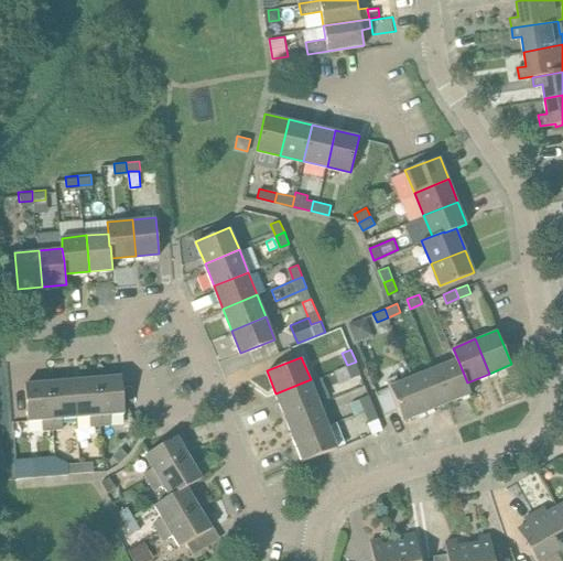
[(471,392),(467,383),(457,358),(434,367),(448,401),(471,392)]
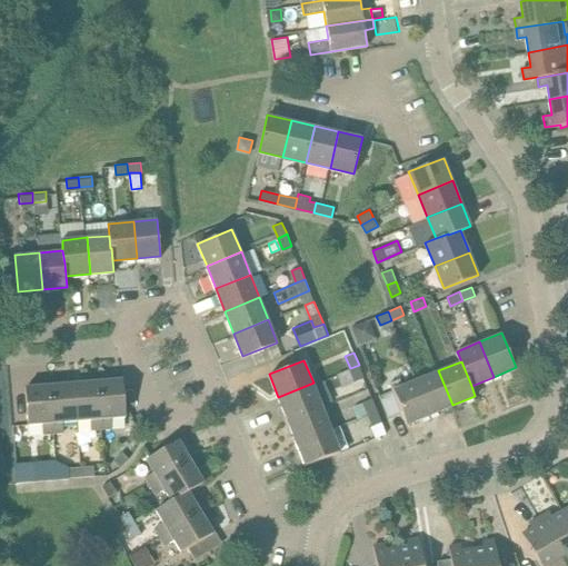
[(359,365),(350,368),(355,380),(364,377),(359,365)]
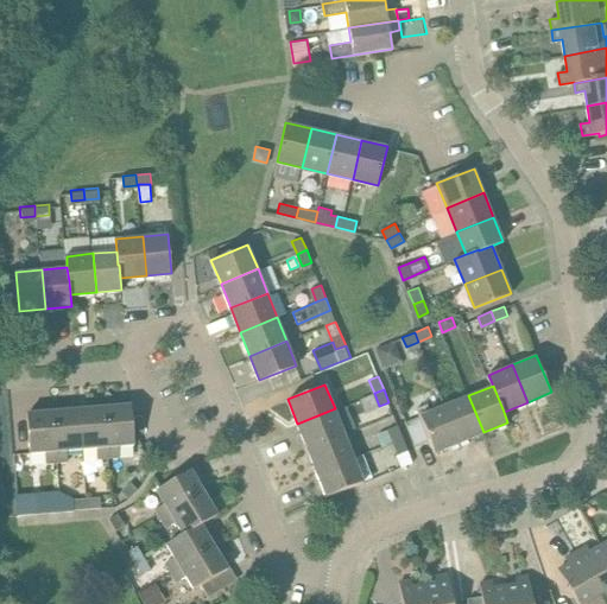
[(484,432),(468,395),(444,405),(460,442),(484,432)]
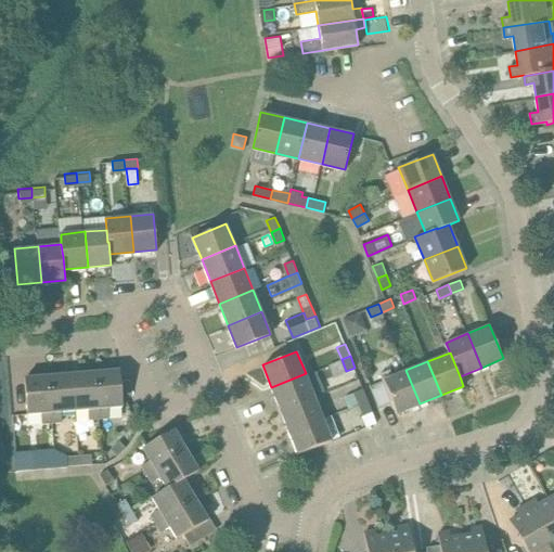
[(113,363),(95,366),(100,416),(110,415),(108,406),(124,405),(119,369),(113,370),(113,363)]
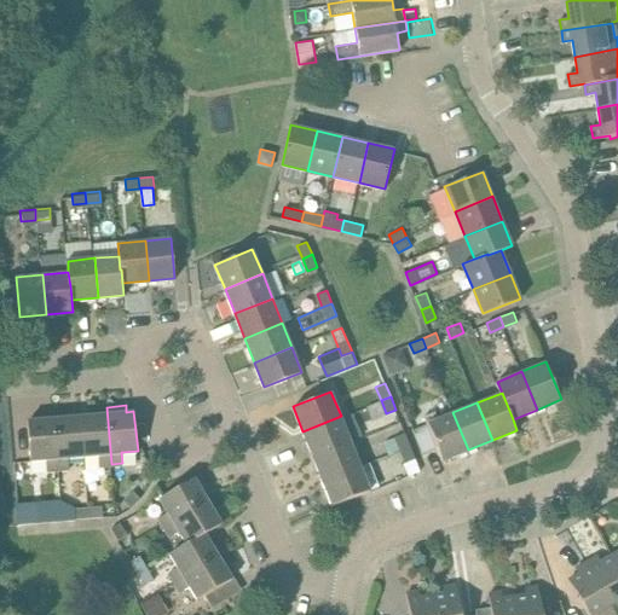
[(111,464),(107,407),(87,408),(87,415),(80,416),(84,454),(98,453),(99,464),(111,464)]
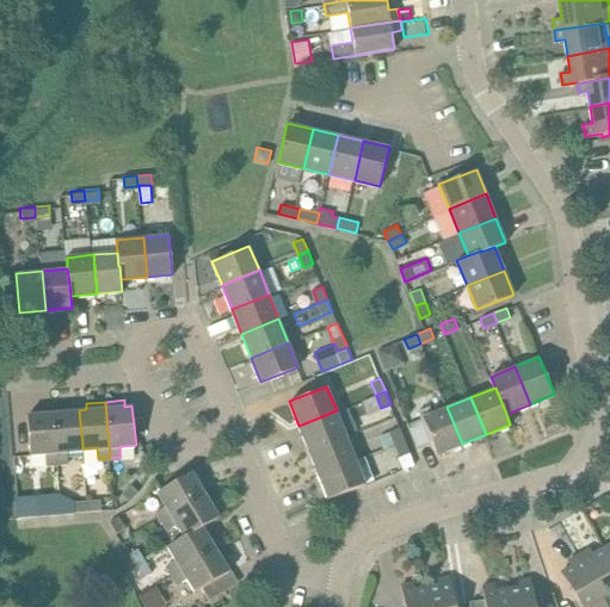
[(410,425),(411,428),(419,450),(433,444),(437,454),(462,444),(447,407),(444,408),(433,413),(430,406),(419,410),(423,419),(414,422),(410,425)]
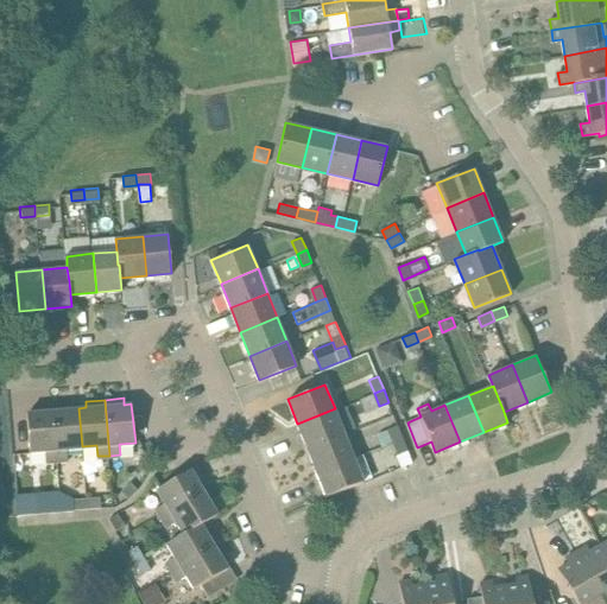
[(68,447),(82,446),(78,408),(54,411),(57,459),(68,458),(68,447)]
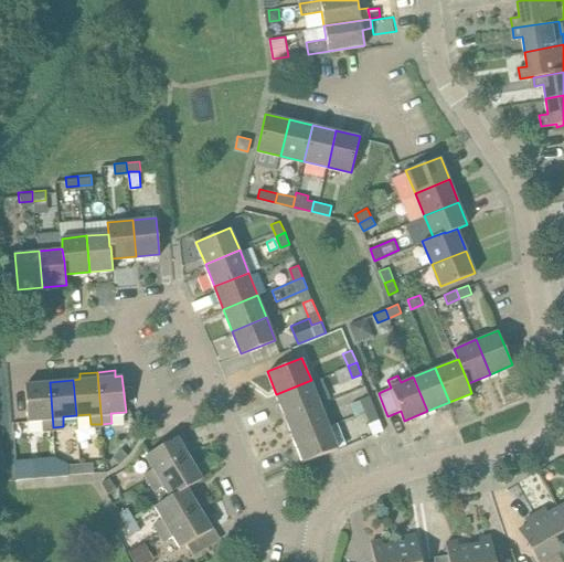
[(276,394),(286,416),(320,402),(311,380),(276,394)]
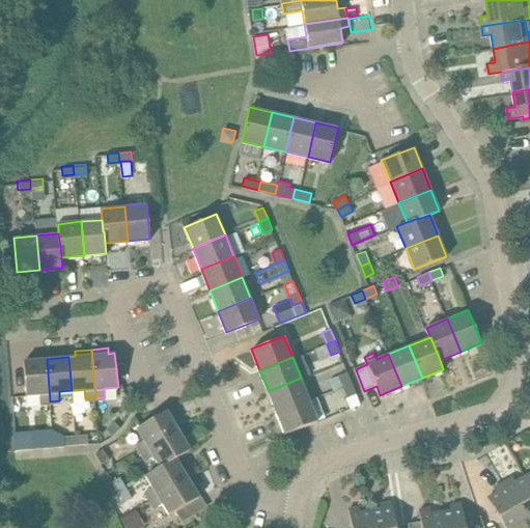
[(50,401),(47,359),(24,360),(26,394),(40,393),(40,403),(50,401)]
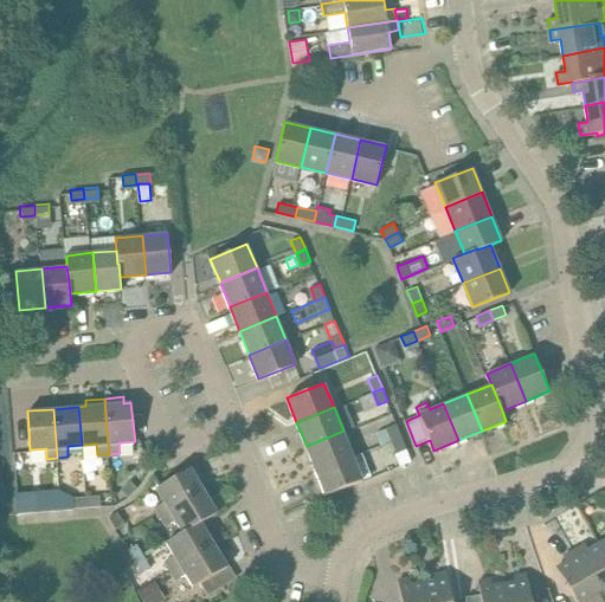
[(391,440),(401,435),(397,422),(386,427),(387,427),(374,432),(379,445),(391,440)]
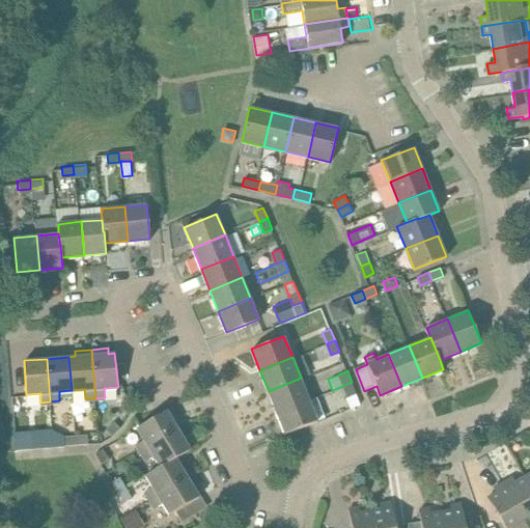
[(301,378),(269,391),(277,412),(309,399),(301,378)]
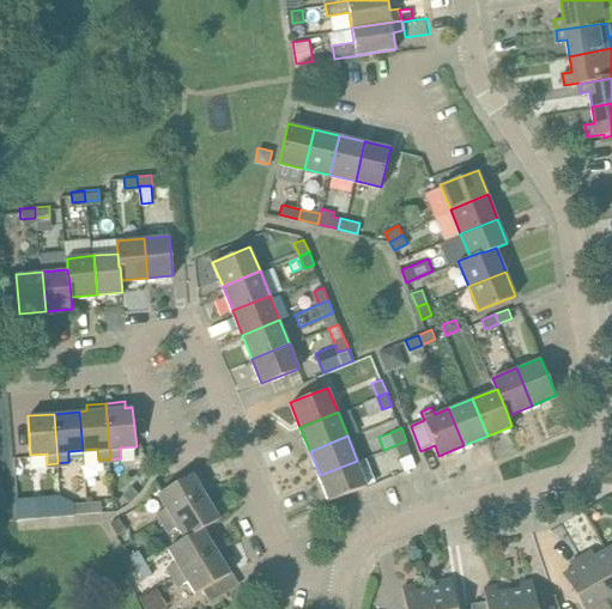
[(406,440),(395,445),(405,469),(416,464),(406,440)]
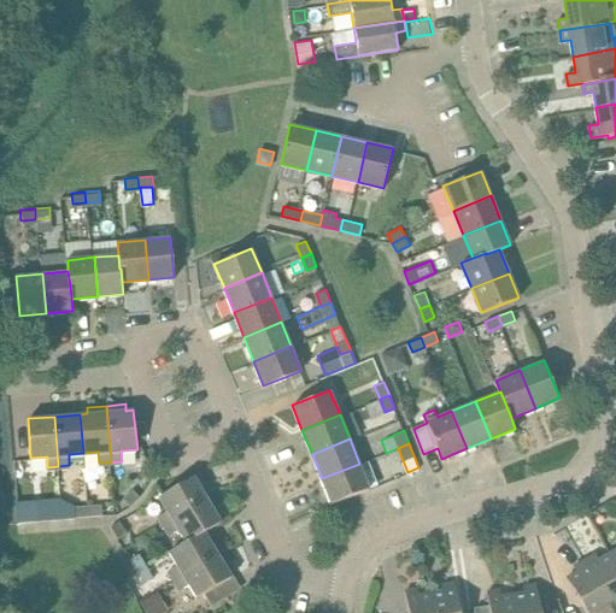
[(369,488),(359,464),(322,478),(332,504),(369,488)]
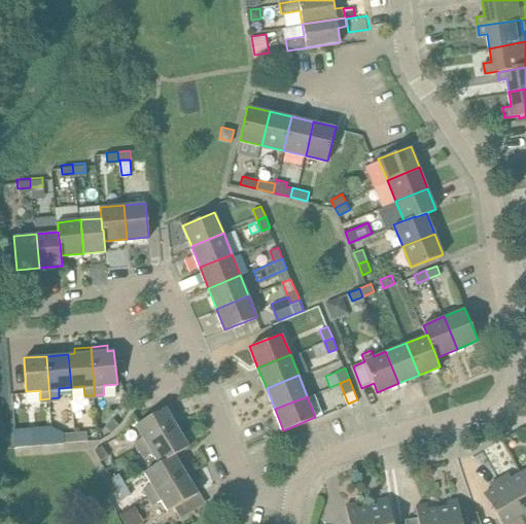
[(135,440),(140,448),(177,426),(166,407),(136,424),(143,435),(135,440)]
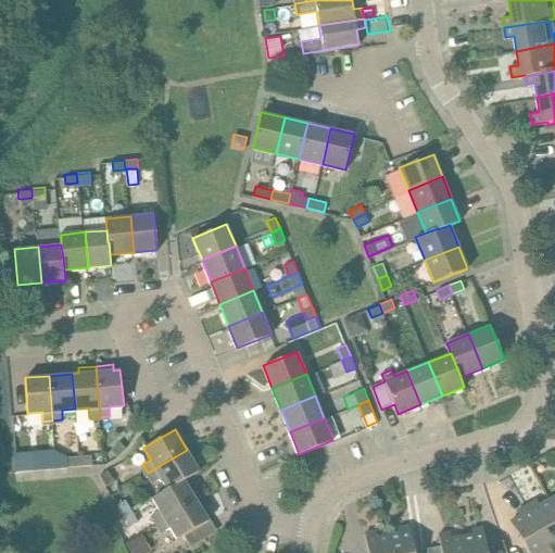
[(121,440),(111,449),(116,455),(126,447),(121,440)]
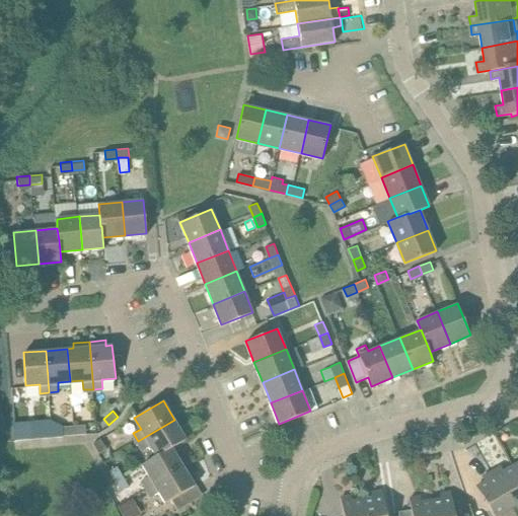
[(42,437),(53,436),(52,428),(52,419),(40,420),(42,437)]
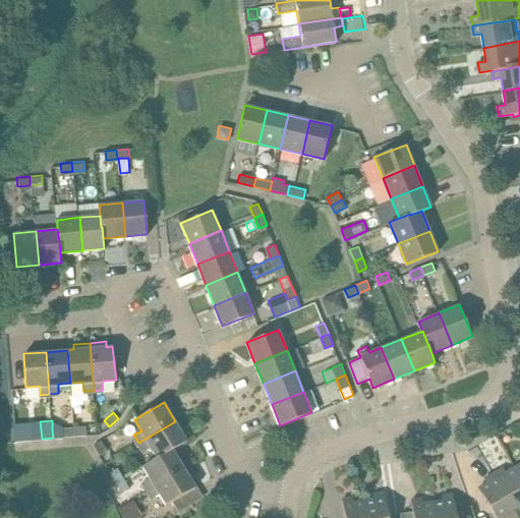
[(186,441),(175,421),(138,443),(143,451),(150,447),(156,457),(157,458),(172,448),(173,449),(186,441)]
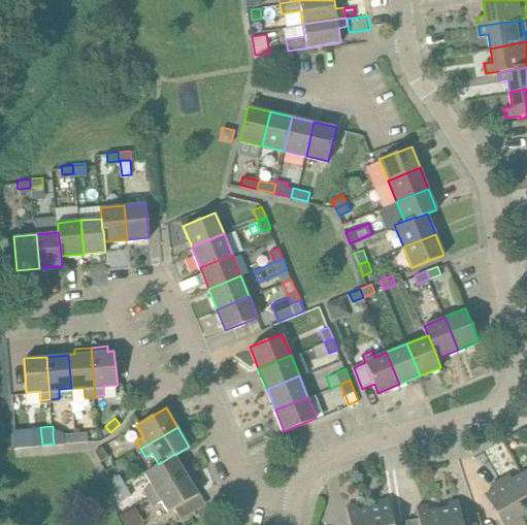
[(74,433),(75,441),(87,440),(87,432),(74,433)]
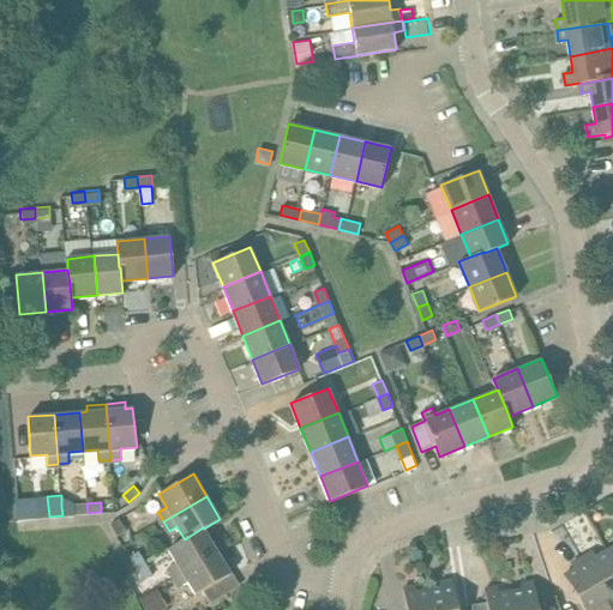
[(88,513),(86,503),(73,505),(61,506),(62,515),(88,513)]
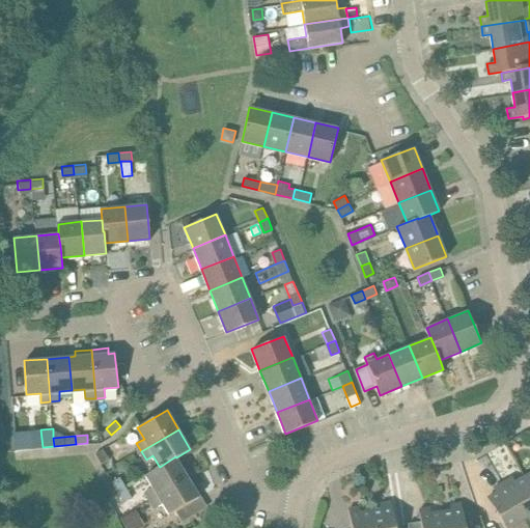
[(95,451),(102,462),(109,457),(103,447),(95,451)]
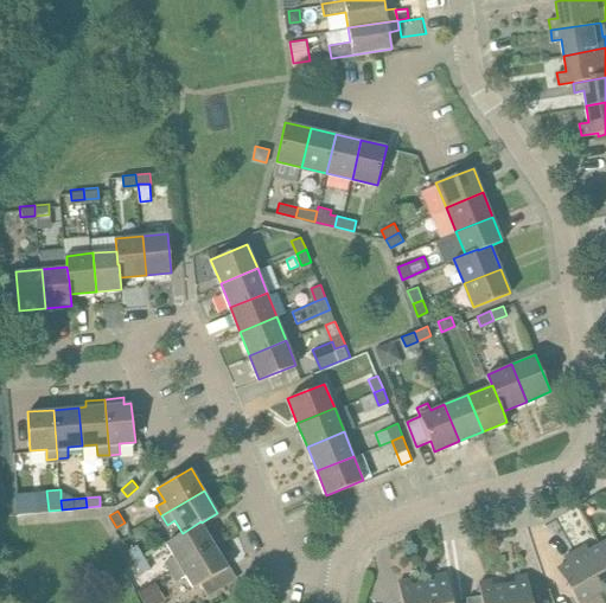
[(214,544),(202,523),(201,521),(183,533),(182,532),(166,541),(174,555),(165,559),(171,569),(214,544)]
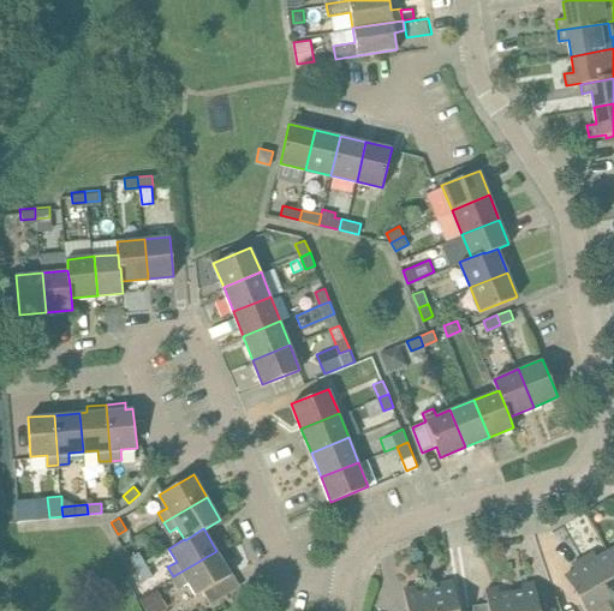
[(130,555),(137,567),(145,562),(138,550),(130,555)]
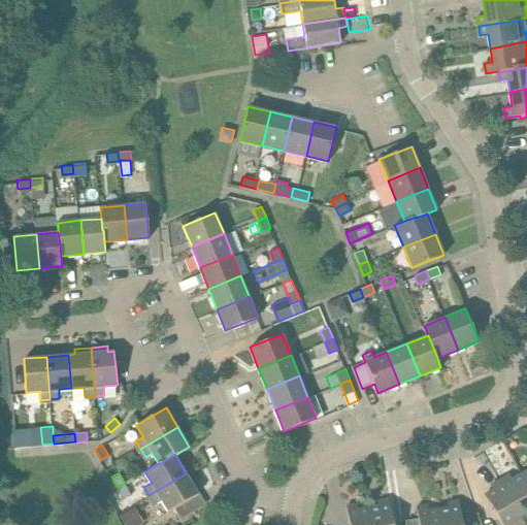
[(526,481),(522,472),(513,478),(509,472),(501,478),(522,514),(526,512),(526,481)]
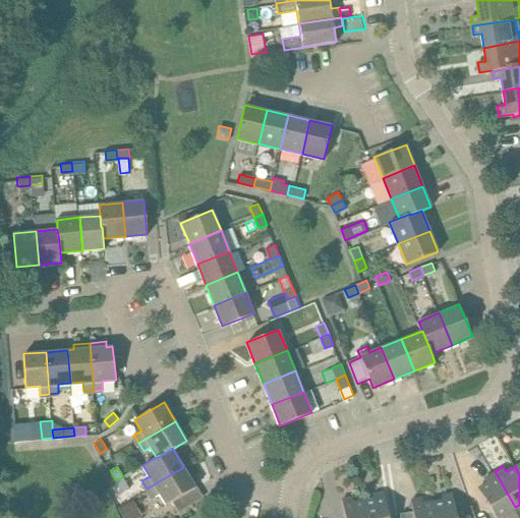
[(195,486),(183,467),(147,488),(152,498),(160,493),(166,504),(173,501),(179,511),(186,507),(180,496),(195,486)]
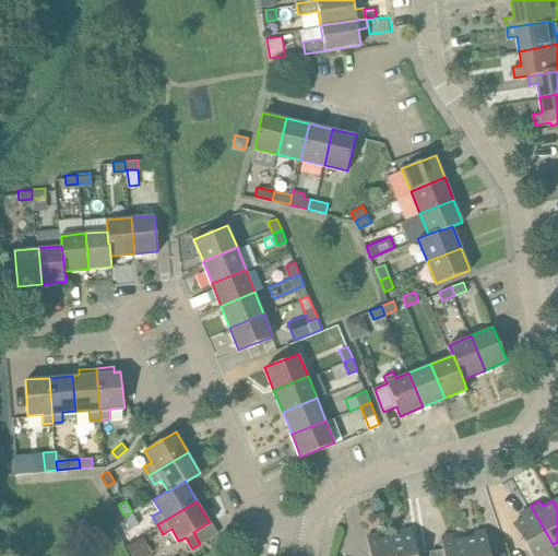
[(533,555),(553,544),(531,506),(520,512),(523,518),(513,523),(532,555),(533,555)]
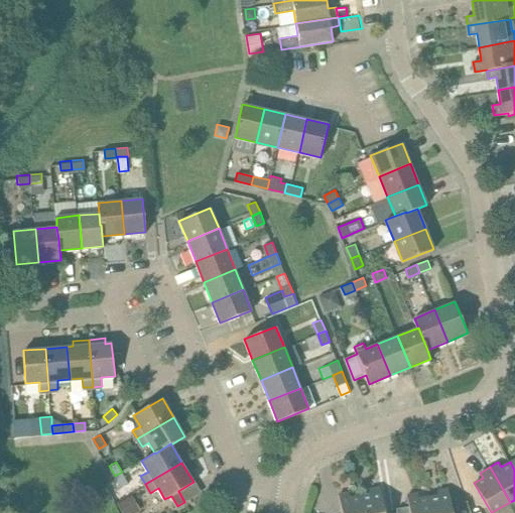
[(122,472),(115,476),(121,486),(128,482),(122,472)]
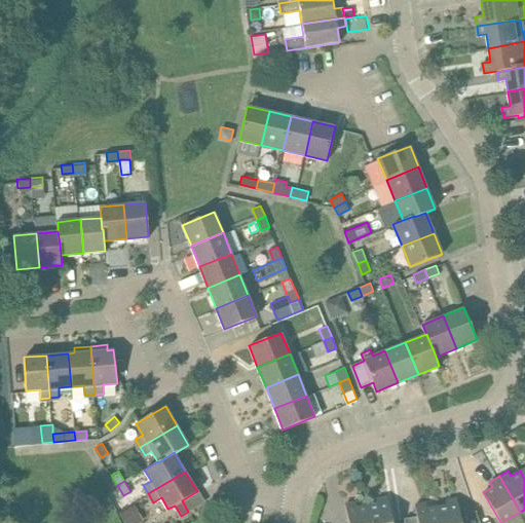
[(391,522),(390,516),(387,496),(377,497),(378,503),(367,506),(369,522),(391,522)]
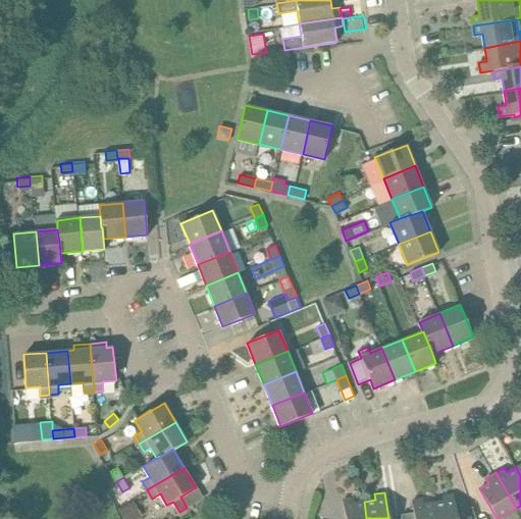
[(444,501),(432,503),(435,518),(458,518),(454,494),(444,495),(444,501)]
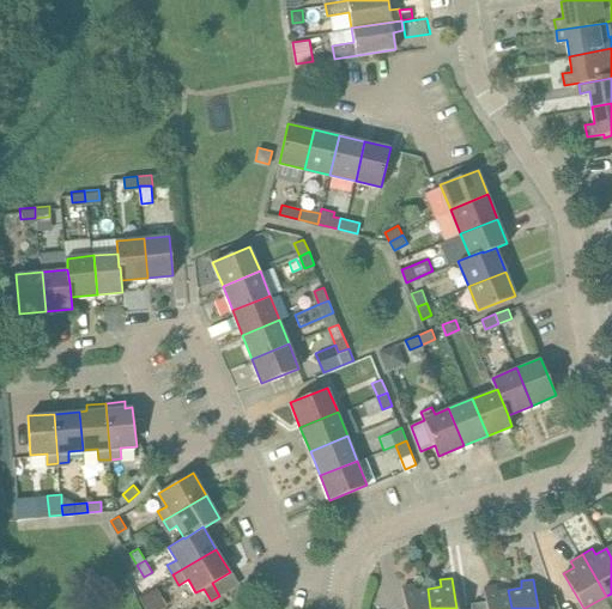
[(430,608),(428,589),(417,590),(416,583),(403,585),(406,608),(430,608)]
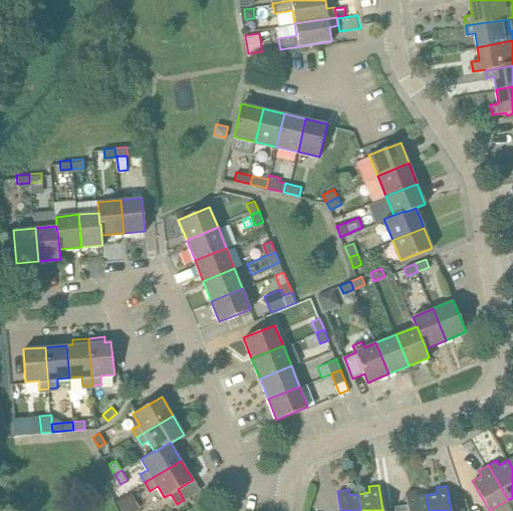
[(429,510),(426,495),(418,496),(417,491),(406,492),(408,503),(396,505),(396,510),(429,510)]
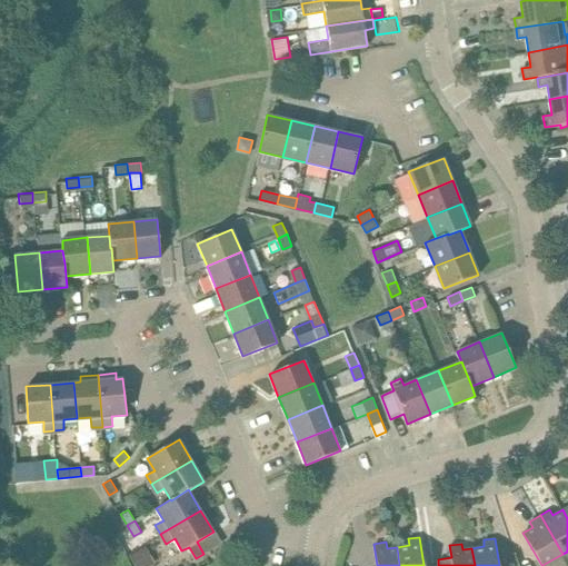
[(145,545),(129,555),(136,565),(149,565),(156,563),(145,545)]
